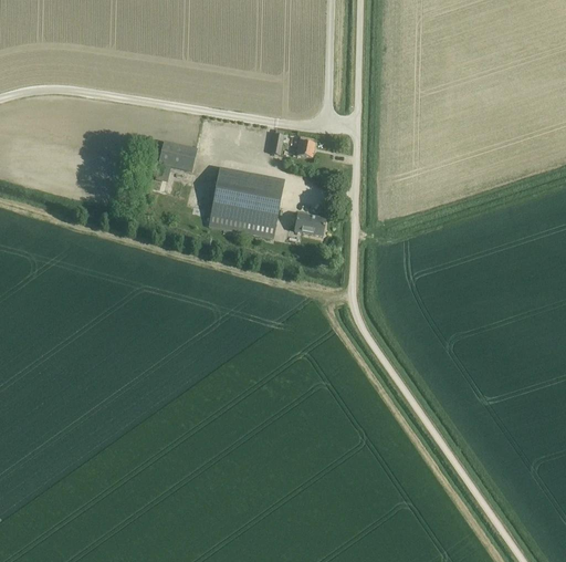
[(280,154),(284,134),(274,133),(271,152),(280,154)]
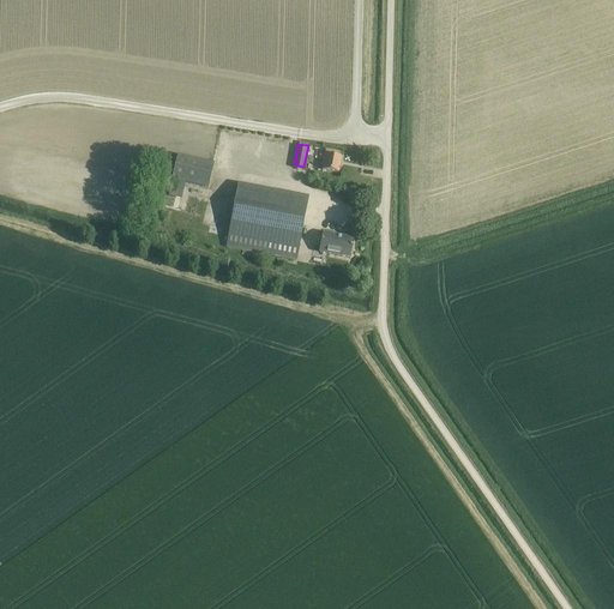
[(338,170),(342,155),(341,155),(342,150),(325,148),(321,167),(338,170)]
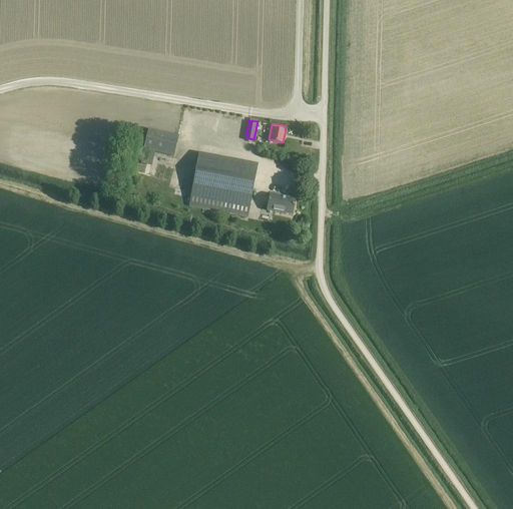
[(174,155),(179,133),(147,126),(142,147),(174,155)]
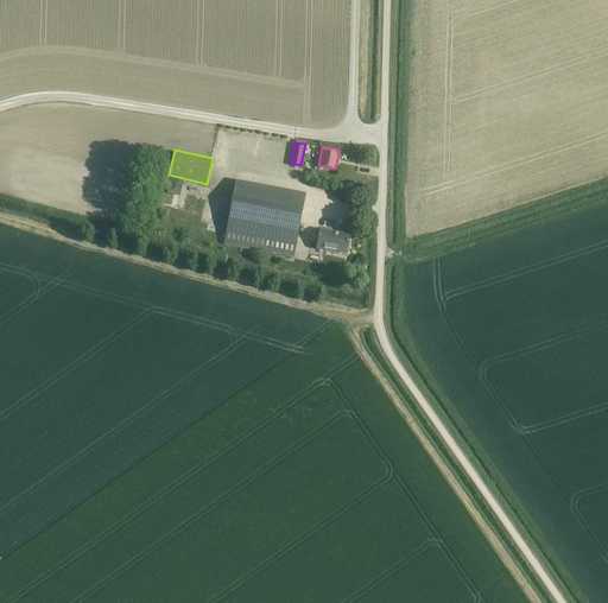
[(305,192),(293,190),(235,179),(227,226),(225,240),(272,249),(293,253),(305,192)]
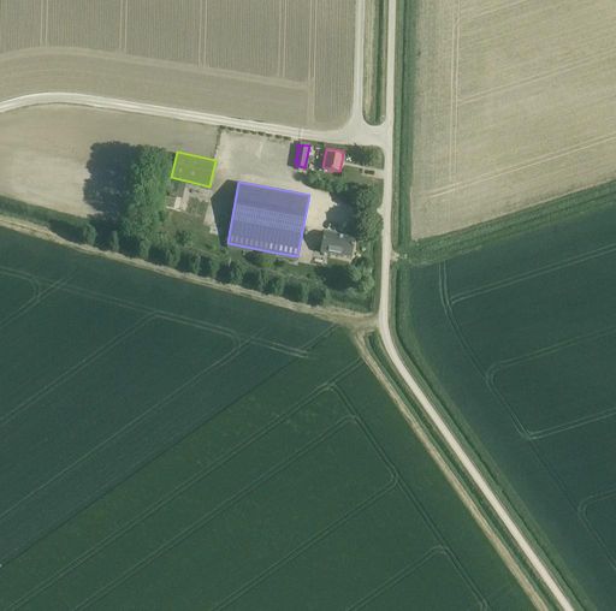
[(351,255),(355,237),(324,231),(320,249),(351,255)]
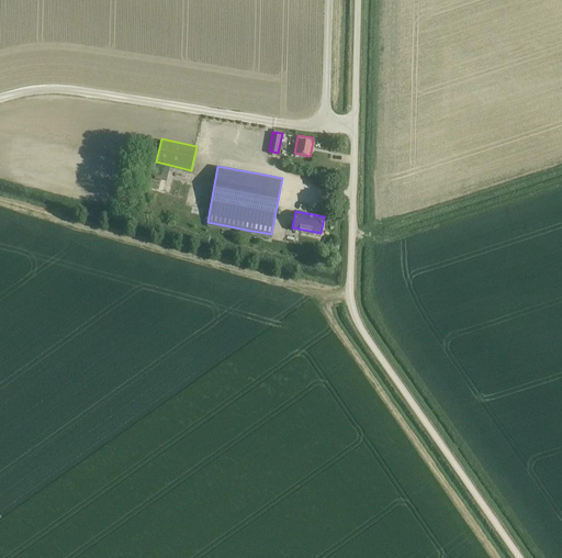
All buildings are outlined.
